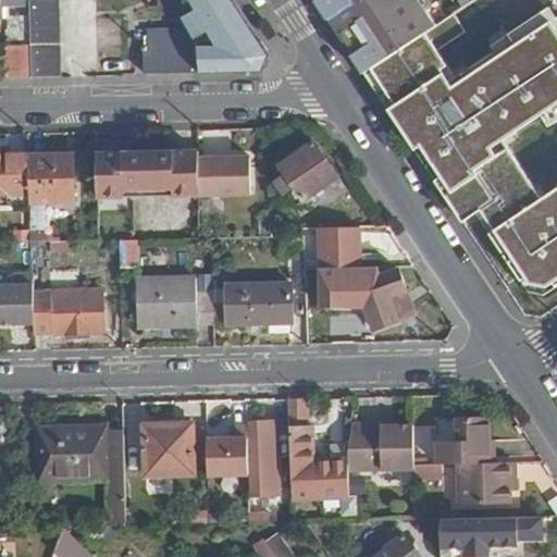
[(60,79),(59,0),(31,0),(32,49),(32,81),(60,79)]
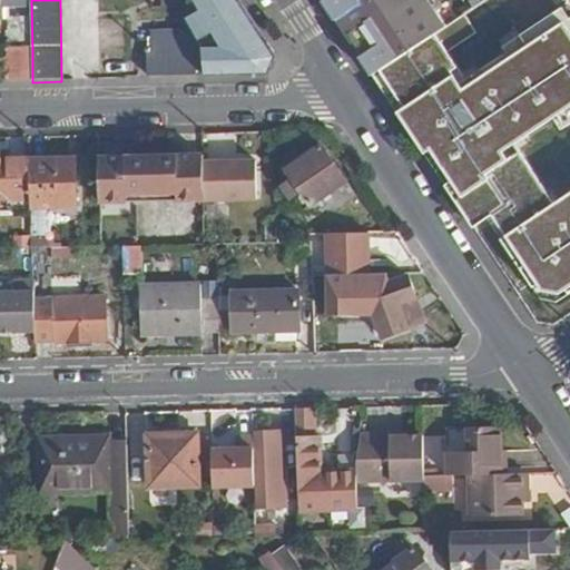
[(269,75),(274,59),(235,0),(195,0),(224,48),(145,49),(146,77),(269,75)]
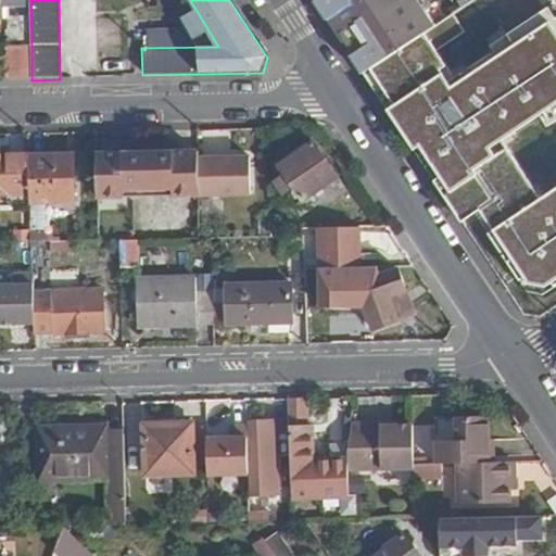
[(354,0),(333,0),(340,9),(354,0)]
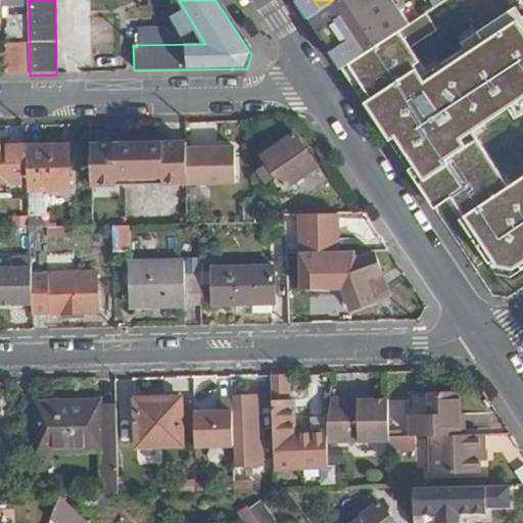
[(380,44),(398,32),(377,0),(333,0),(320,8),(352,59),(378,42),(380,44)]
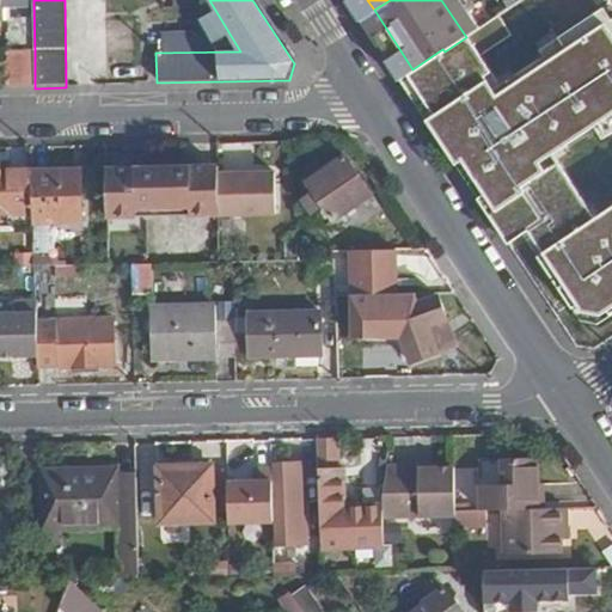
[(610,46),(595,23),(585,30),(599,53),(610,46)]
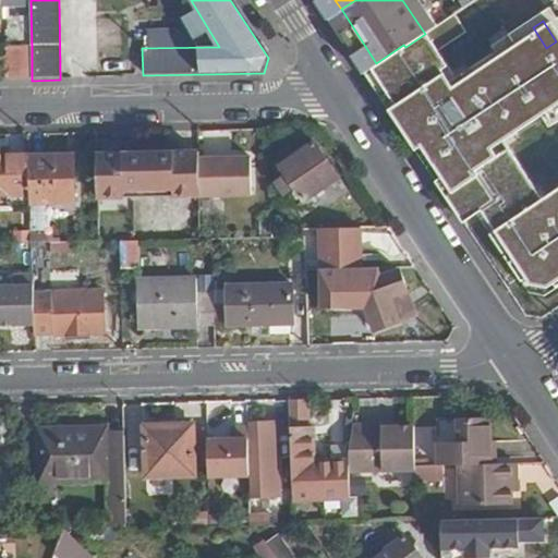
[(441,87),(414,47),(378,71),(407,110),(441,87)]
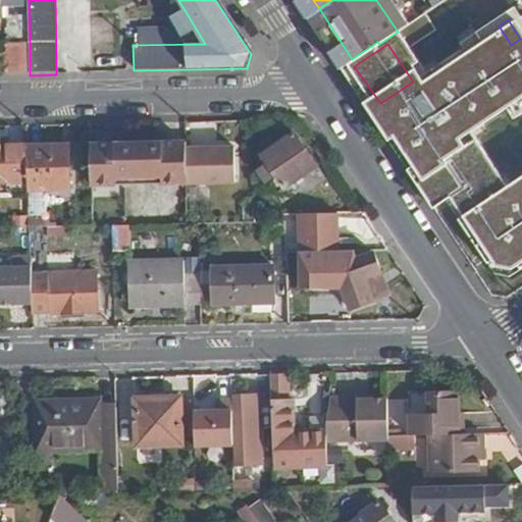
[(30,75),(30,46),(1,46),(2,75),(30,75)]
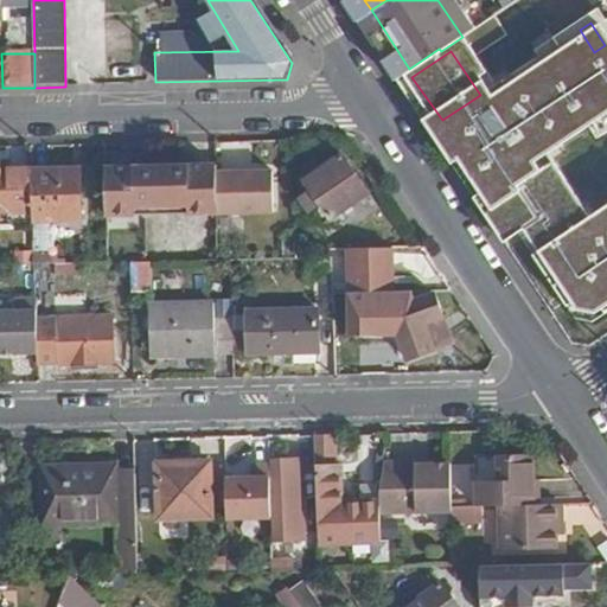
[(536,139),(510,100),(519,93),(522,96),(551,75),(540,56),(480,95),(442,120),(428,129),(465,185),(536,139)]
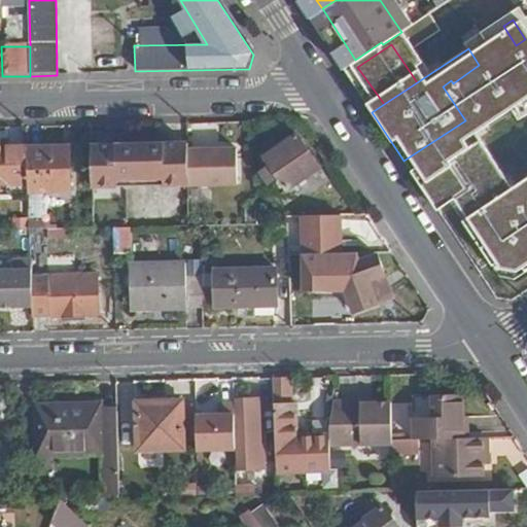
[(424,192),(496,144),(476,112),(465,120),(403,161),(424,192)]
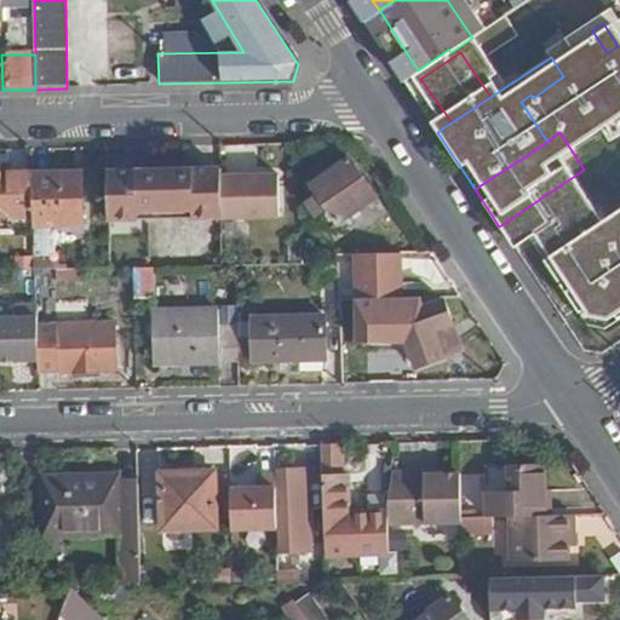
[(342,219),(373,197),(345,159),(309,187),(336,223),(325,231),(334,245),(351,233),(342,219)]
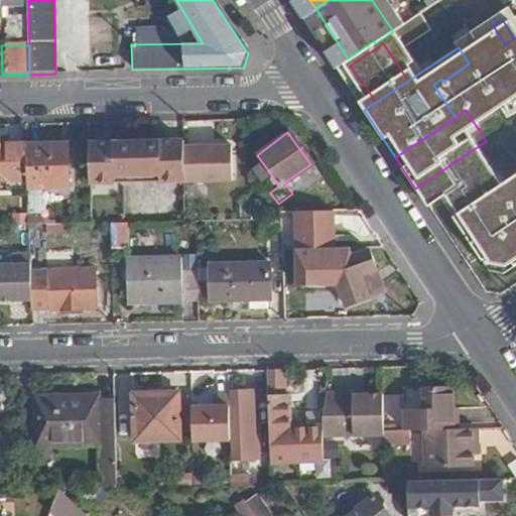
[(183,145),(183,143),(91,146),(92,186),(184,184),(184,180),(183,145)]
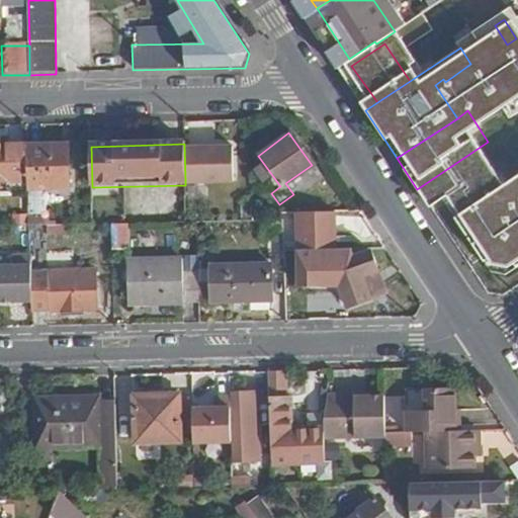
[(233,181),(233,146),(184,146),(185,181),(233,181)]
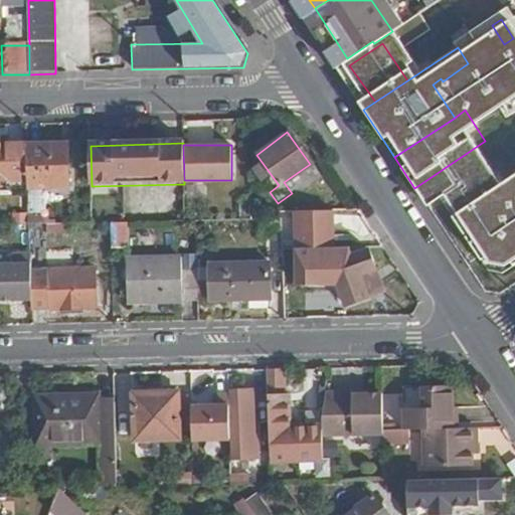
[(0,180),(27,180),(25,146),(0,146),(0,180)]
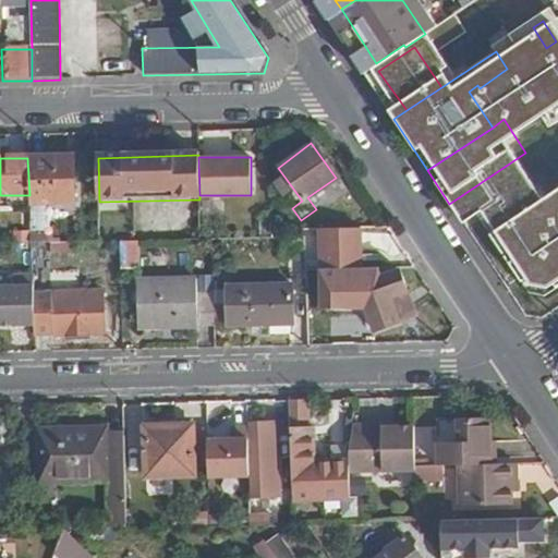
[(76,206),(76,159),(67,160),(67,158),(27,158),(29,195),(29,207),(76,206)]
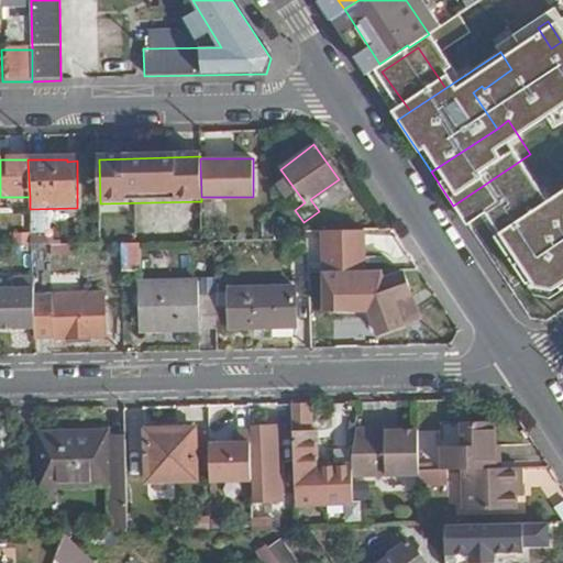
[(203,244),(202,216),(173,217),(173,244),(203,244)]
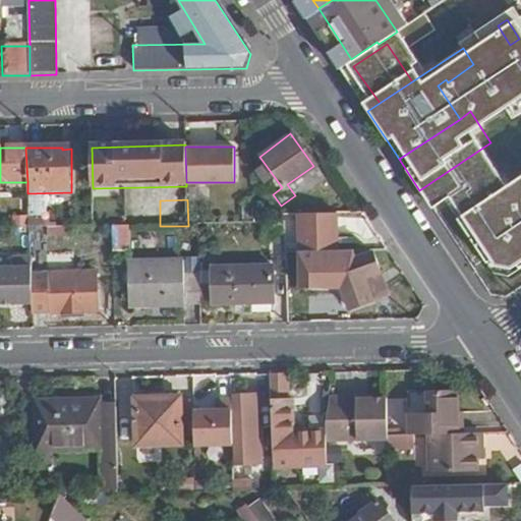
[(335,252),(335,213),(296,213),(297,253),(335,252)]
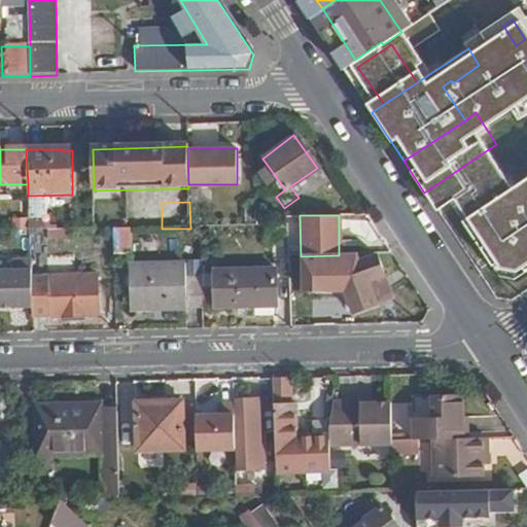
[(131,254),(131,230),(113,230),(114,254),(131,254)]
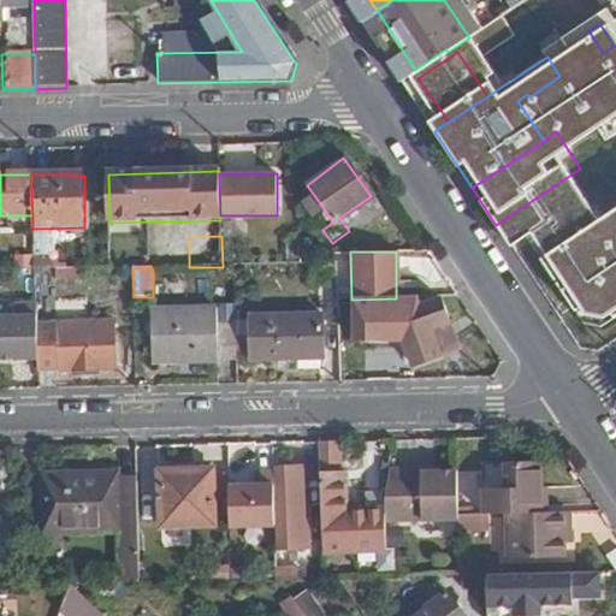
[(54,301),(54,271),(39,271),(40,300),(54,301)]
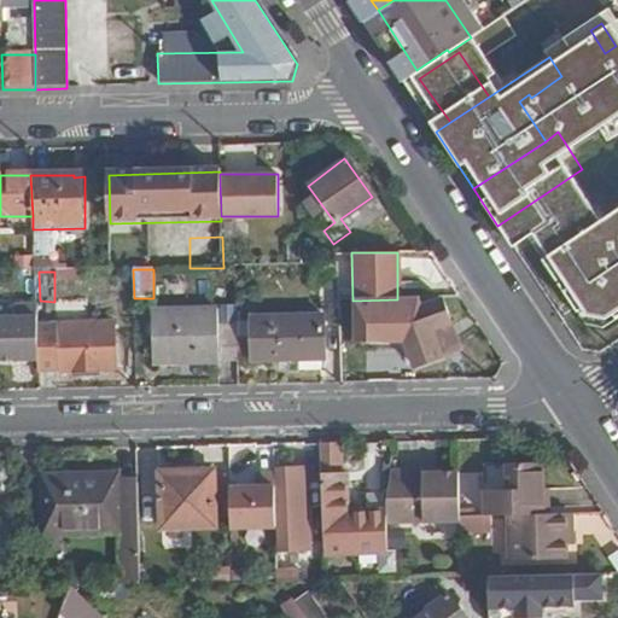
[(461,355),(443,302),(395,318),(412,369),(435,361),(438,363),(461,355)]
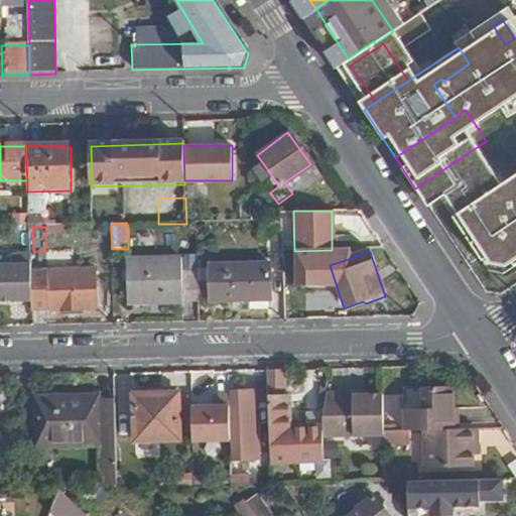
[(30,274),(29,257),(11,257),(11,268),(0,267),(0,302),(31,302),(30,274)]
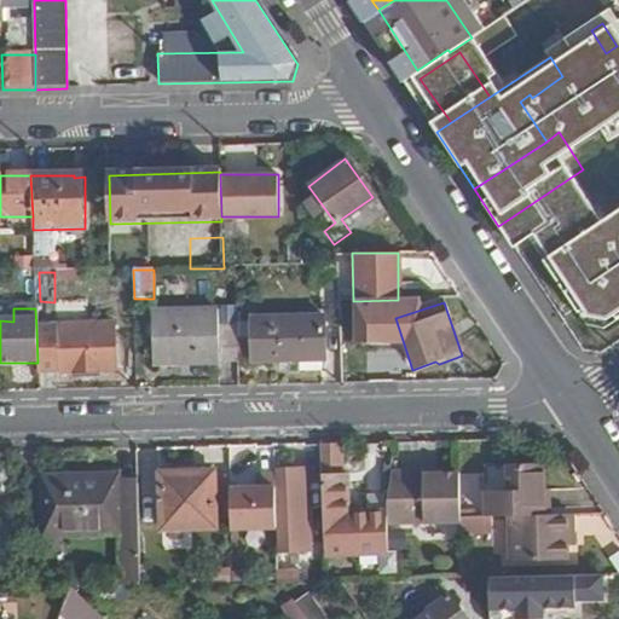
[(237,364),(236,312),(161,313),(161,364),(237,364)]
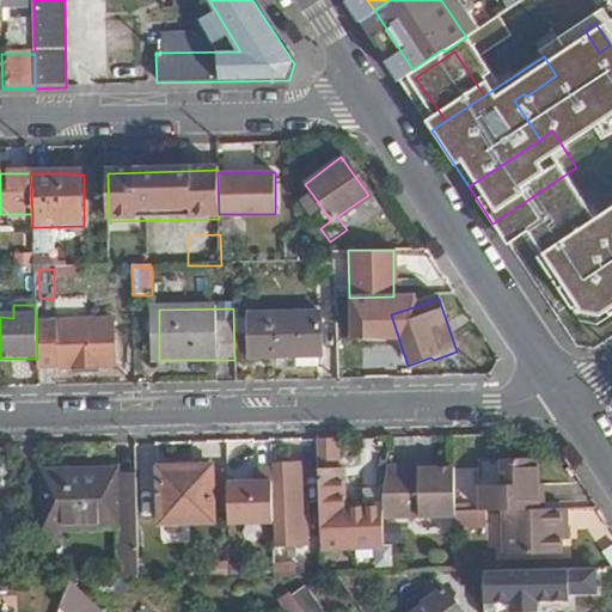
[(313,359),(312,313),(246,314),(248,359),(313,359)]
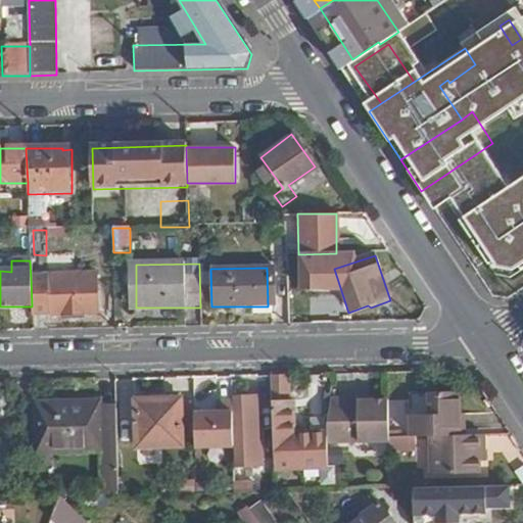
[(99,316),(97,276),(31,278),(32,306),(32,315),(51,314),(51,318),(99,316)]
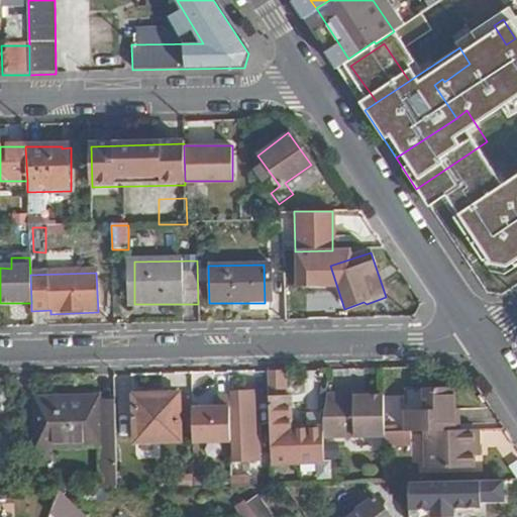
[(325,462),(325,438),(386,437),(385,396),(324,397),(324,426),(293,427),(293,411),(287,410),(287,372),(270,372),(273,463),(325,462)]
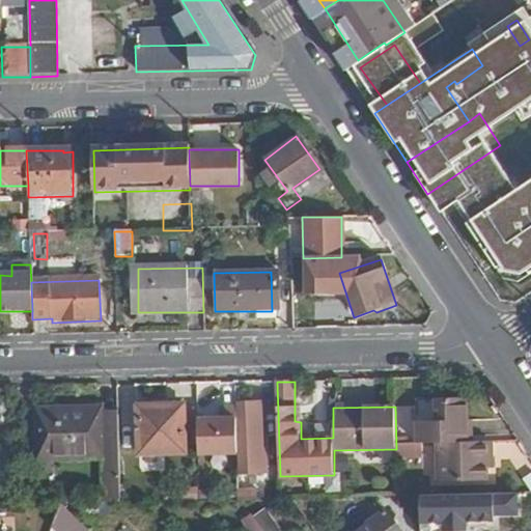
[(483,440),(484,419),(470,419),(470,401),(464,397),(440,397),(439,420),(420,420),(420,442),(438,442),(439,481),(487,480),(487,457),(493,457),(493,440),(483,440)]
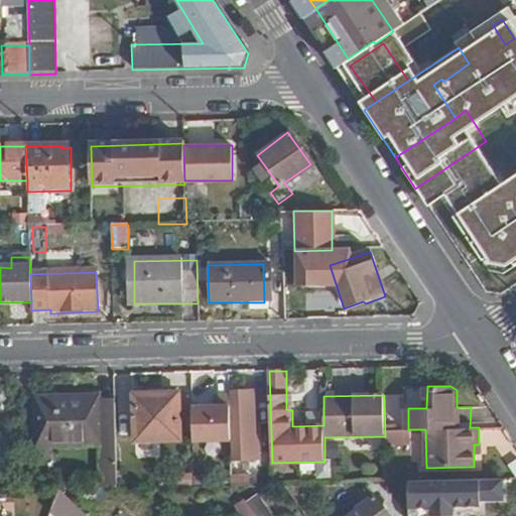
[(181,441),(180,392),(134,394),(135,442),(181,441)]
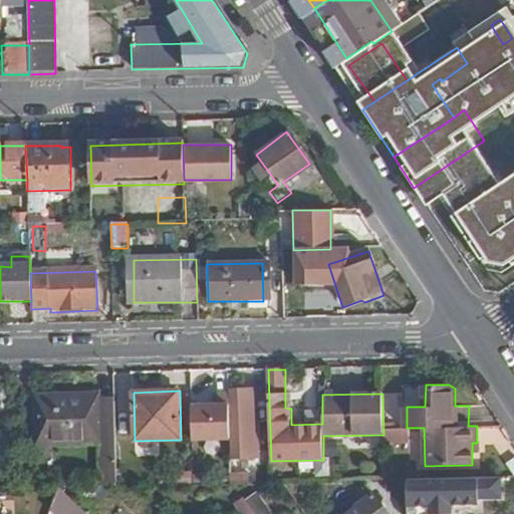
[(259,456),(257,397),(250,397),(250,393),(232,393),(233,457),(259,456)]
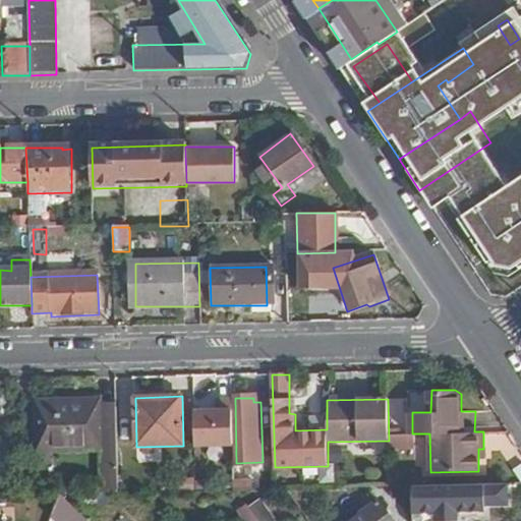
[(118,493),(116,403),(102,403),(102,399),(36,401),(37,451),(103,450),(103,494),(118,493)]
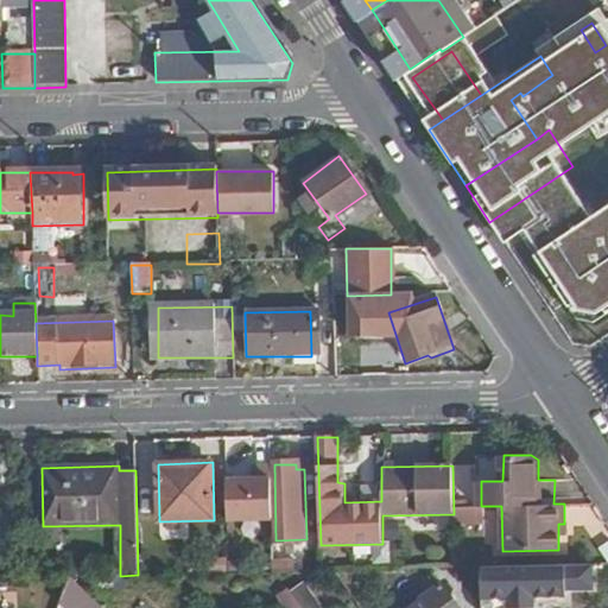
[(272,520),(272,480),(228,480),(229,521),(272,520)]
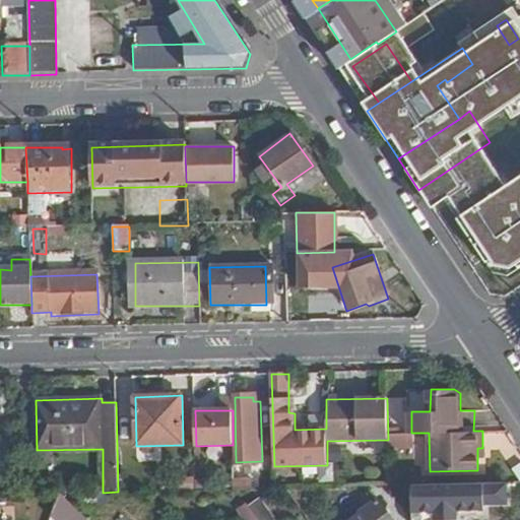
[(508,503),(508,481),(411,483),(411,510),(436,510),(436,519),(458,519),(457,510),(485,510),(485,503),(508,503)]
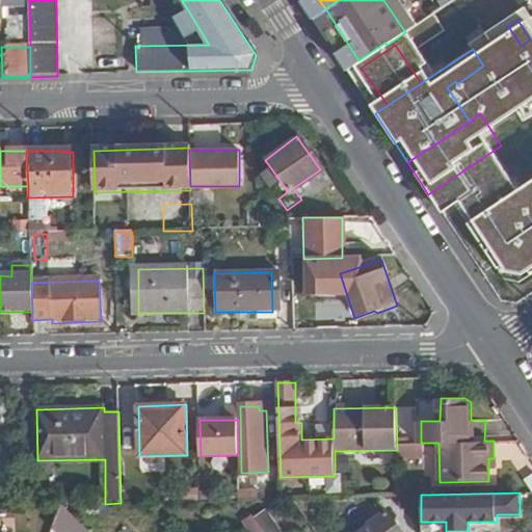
[(402,531),(389,511),(360,531),(402,531)]
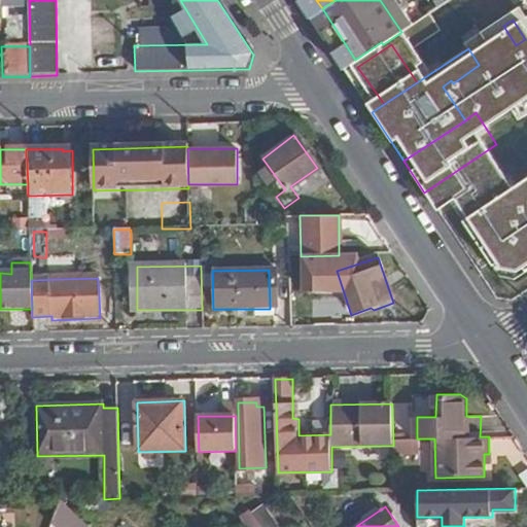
[(261,526),(248,507),(239,516),(247,526),(261,526)]
